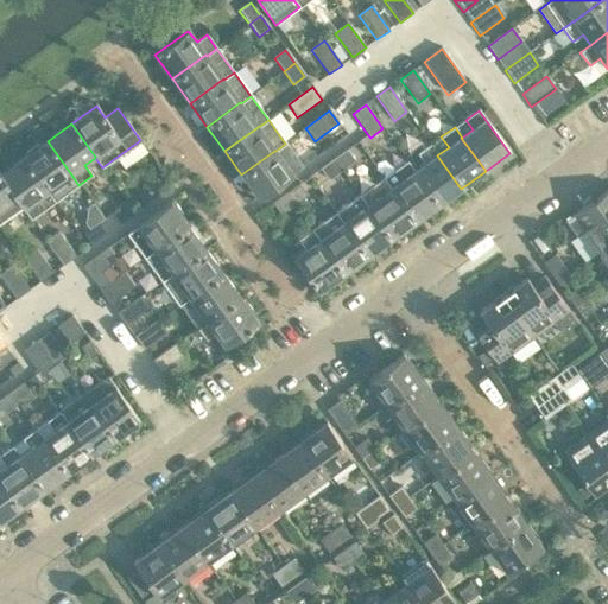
[(78,185),(71,175),(48,141),(24,158),(48,191),(48,192),(55,202),(78,185)]
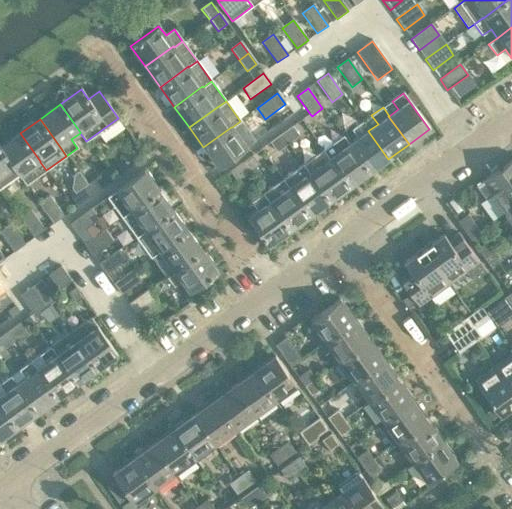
[(348,145),(368,173),(388,159),(368,131),(369,130),(363,122),(351,130),(358,138),(349,145),(348,145)]
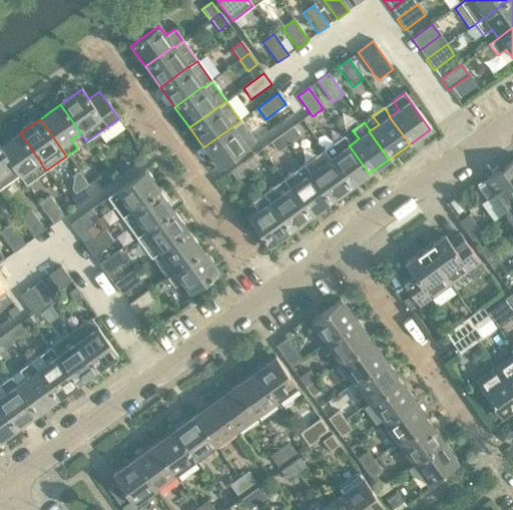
[(231,127),(203,147),(218,167),(255,141),(247,130),(238,136),(232,127),(231,127)]
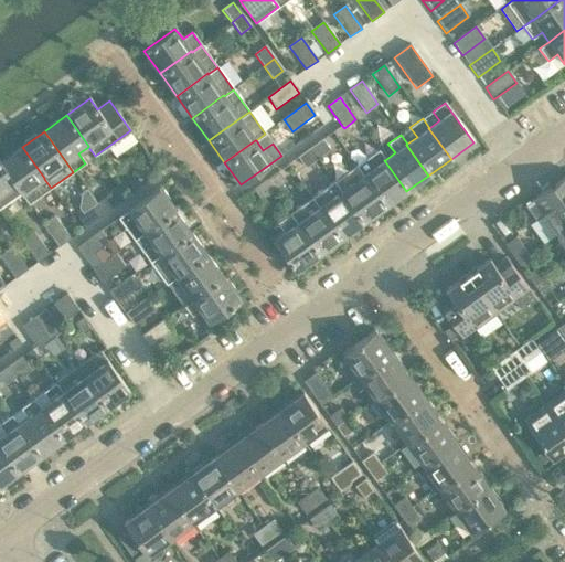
[(330,151),(322,140),(310,149),(318,160),(330,151)]
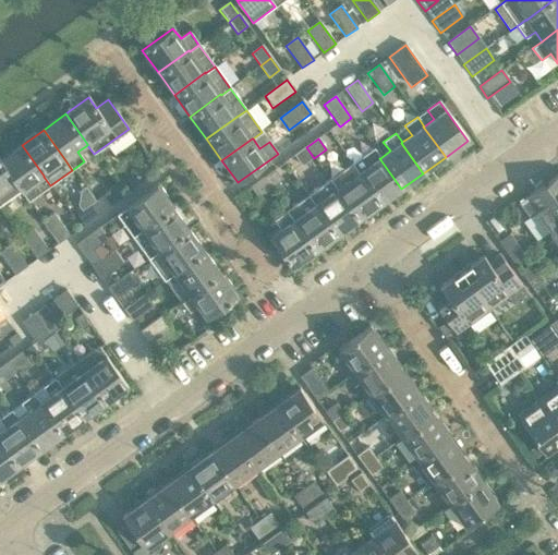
[(44,176),(22,145),(0,160),(14,181),(21,191),(28,202),(40,193),(34,183),(44,177),(44,176)]
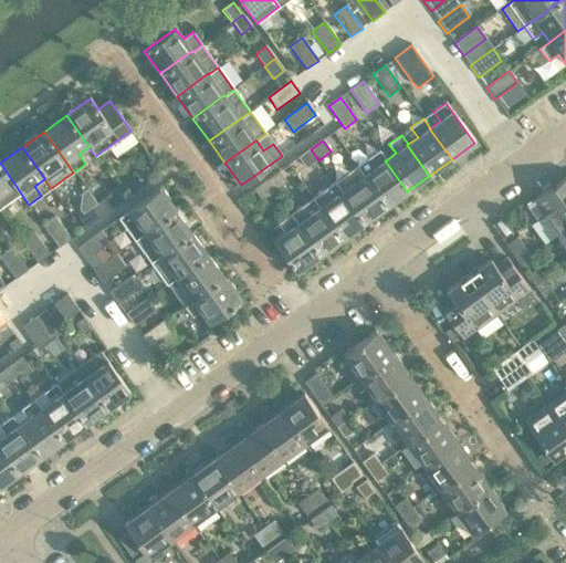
[(306,169),(318,160),(311,149),(299,158),(306,169)]
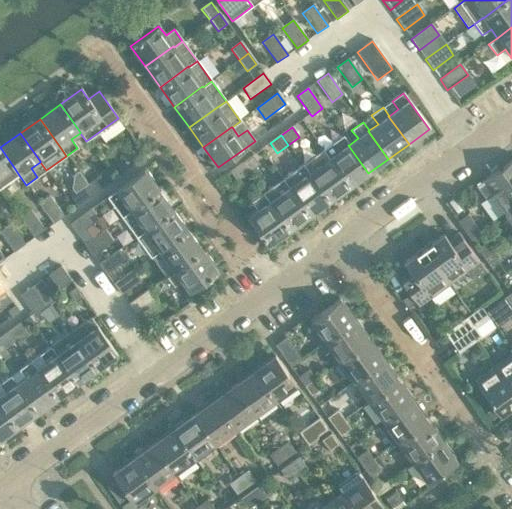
[(328,160),(348,188),(368,173),(348,145),(349,145),(343,136),(331,144),(337,153),(329,159),(328,160)]
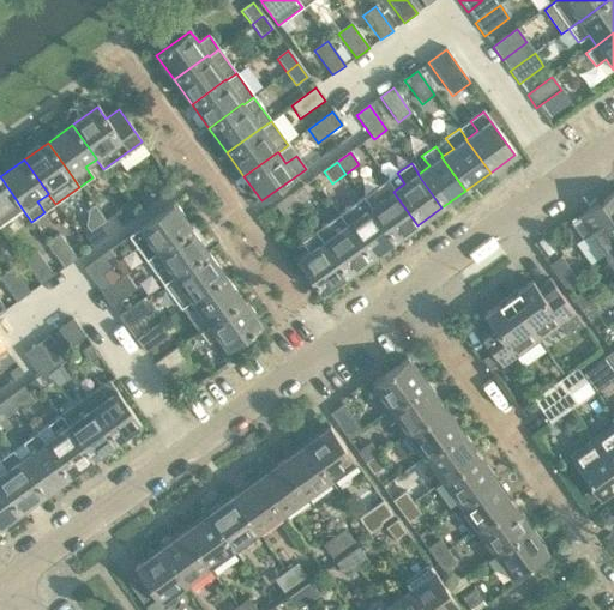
[(16,199),(0,176),(0,175),(0,225),(23,210),(16,199)]
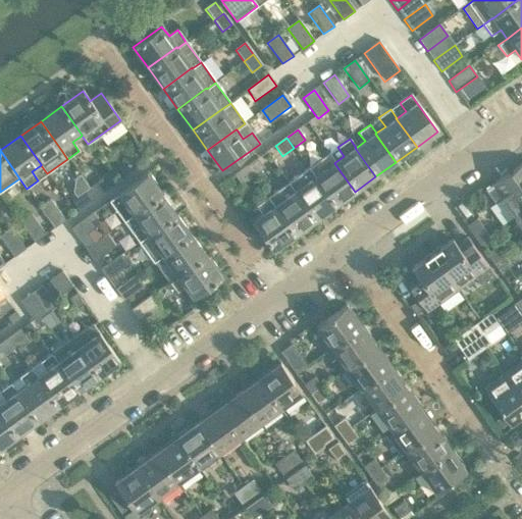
[(314,177),(334,206),(355,192),(334,163),(335,162),(328,154),(317,162),(323,170),(314,177)]
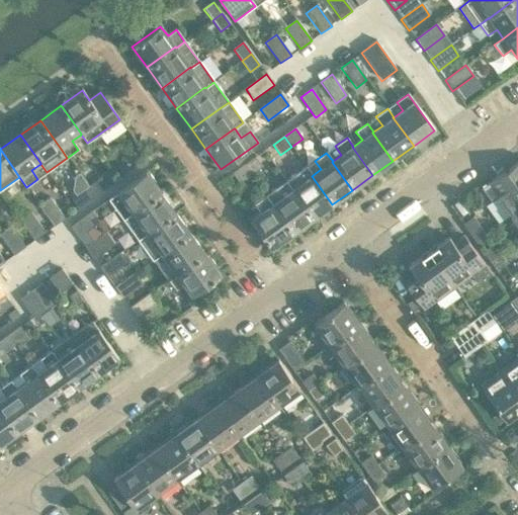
[(262,168),(255,158),(243,166),(250,176),(262,168)]
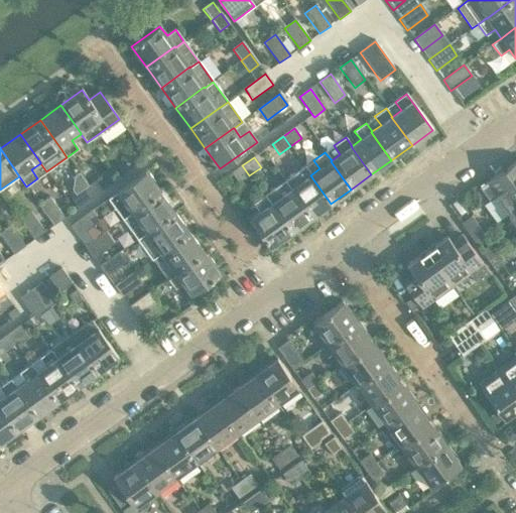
[(515,161),(480,187),(489,201),(494,196),(508,216),(509,217),(515,211),(515,161)]
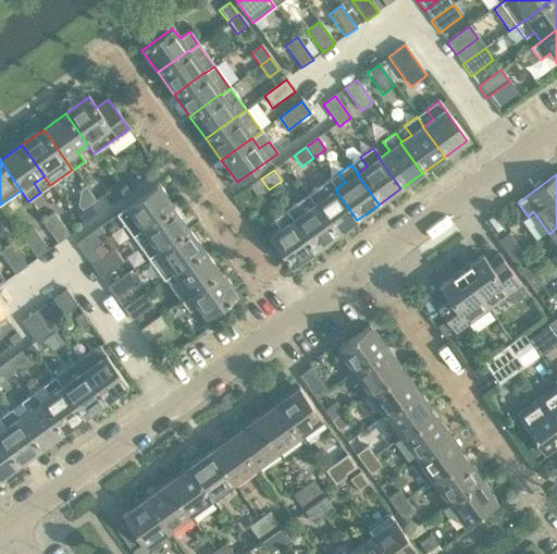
[(269,189),(261,179),(249,187),(257,198),(269,189)]
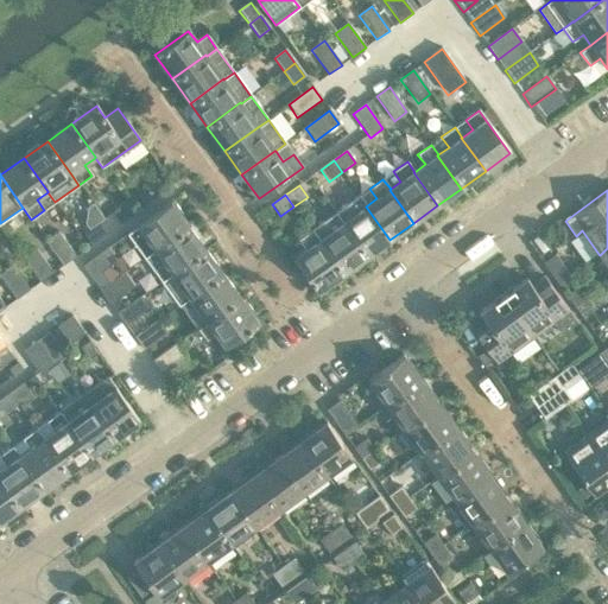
[(342,224),(366,258),(390,240),(366,207),(359,196),(346,205),(353,216),(342,223),(342,224)]
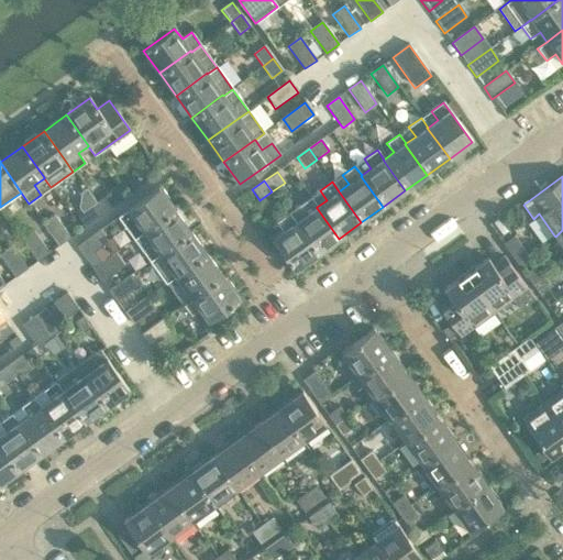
[(113,207),(125,198),(118,188),(106,197),(113,207)]
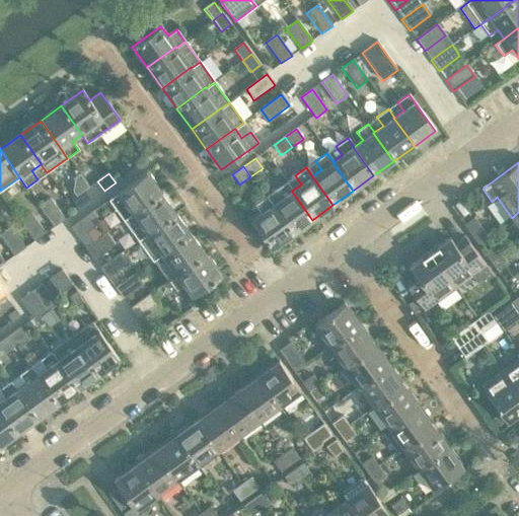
[(132,214),(133,215),(161,195),(146,173),(108,200),(124,221),(132,214)]
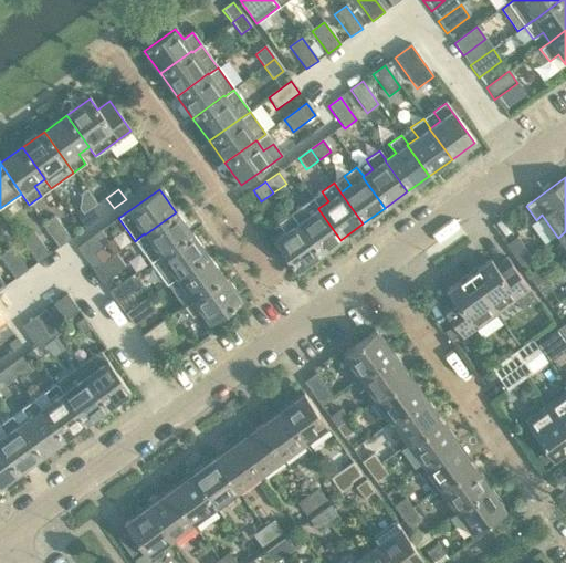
[(90,209),(97,220),(114,208),(106,198),(90,209)]
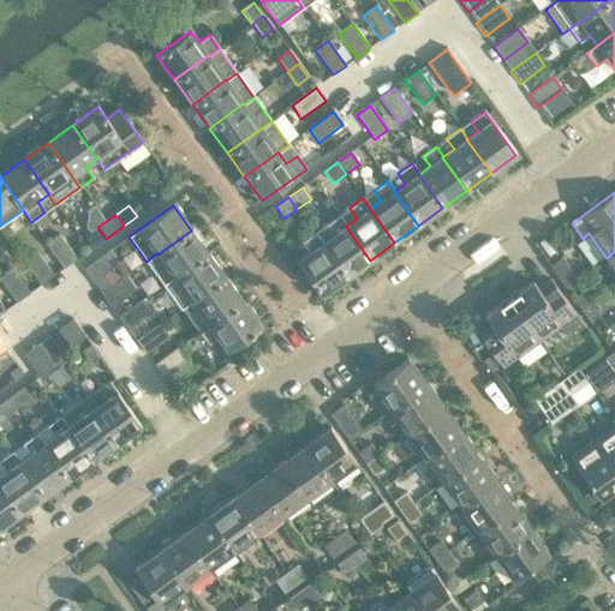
[(322,244),(346,277),(370,261),(346,227),(346,226),(339,216),(326,226),(333,235),(322,244)]
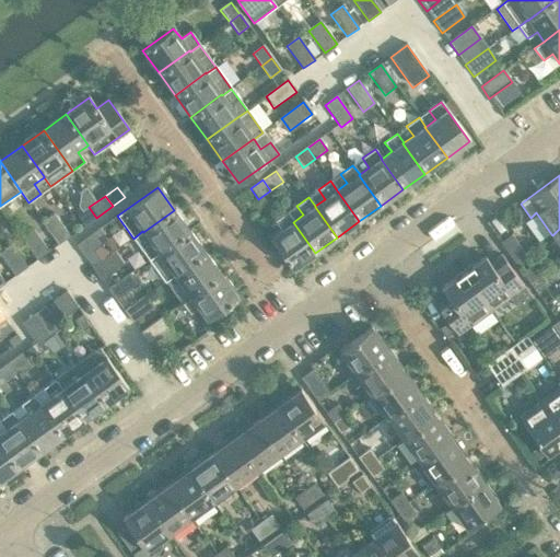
[(77,216),(84,227),(96,218),(89,207),(77,216)]
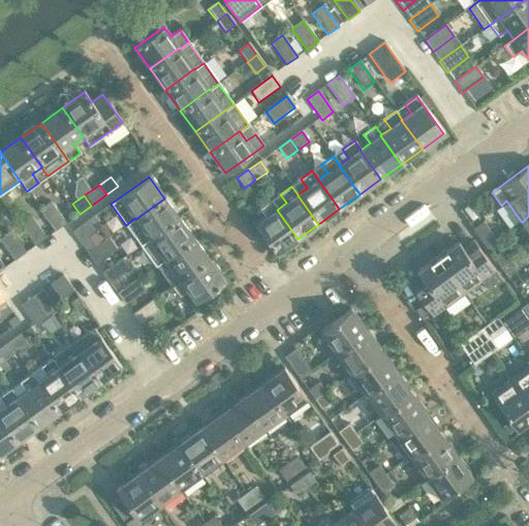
[(150,240),(179,219),(164,198),(135,219),(134,218),(126,225),(141,246),(150,240)]
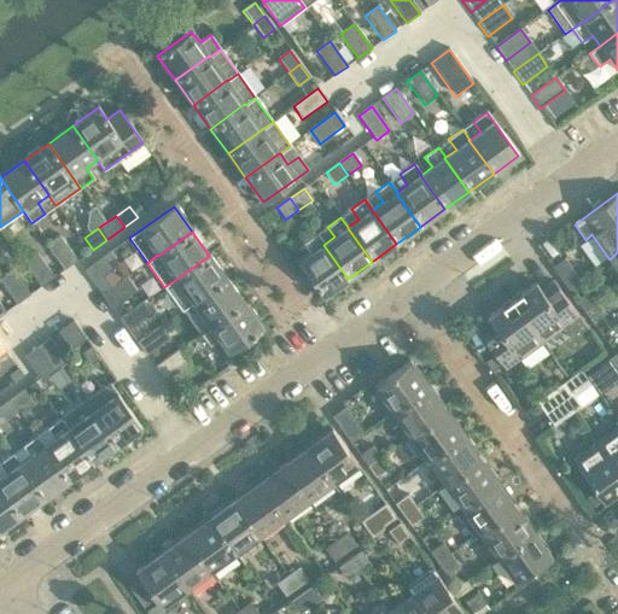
[(322,297),(348,279),(324,245),(316,234),(303,244),(310,255),(298,263),(322,297)]
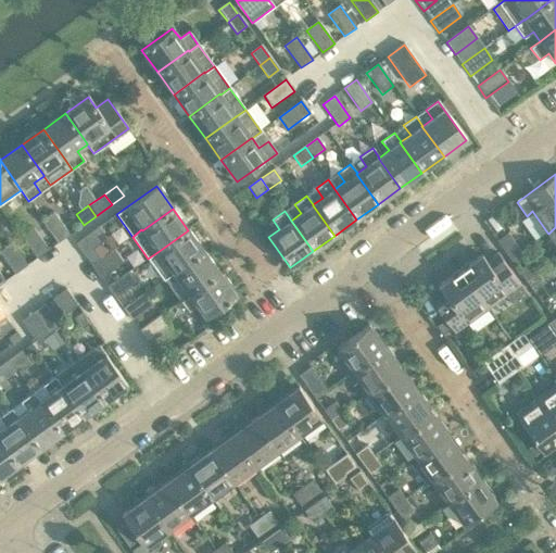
[(53,213),(42,221),(41,222),(58,243),(70,236),(53,213)]
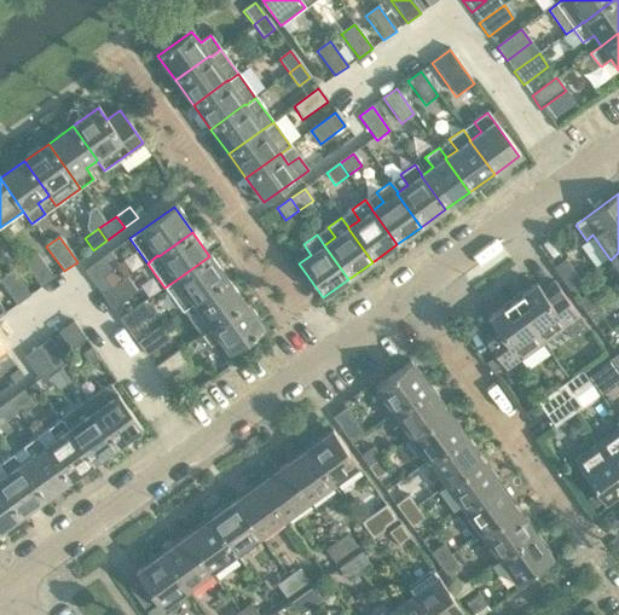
[(618,253),(611,260),(609,259),(608,260),(618,274),(618,253)]
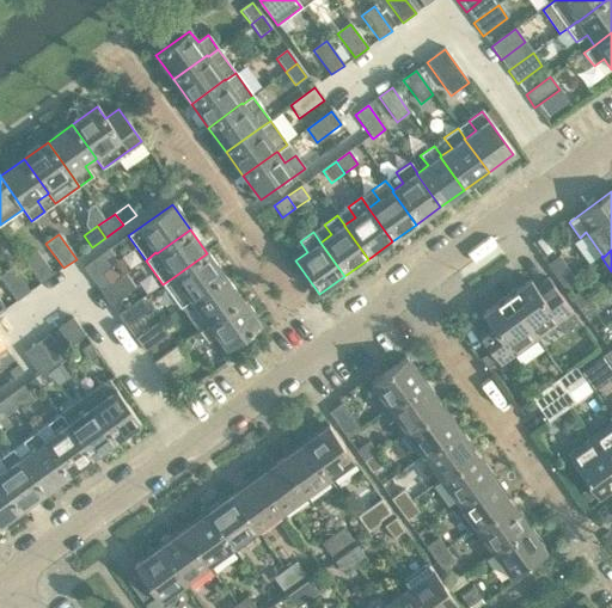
[(41,284),(53,276),(36,251),(23,260),(41,284)]
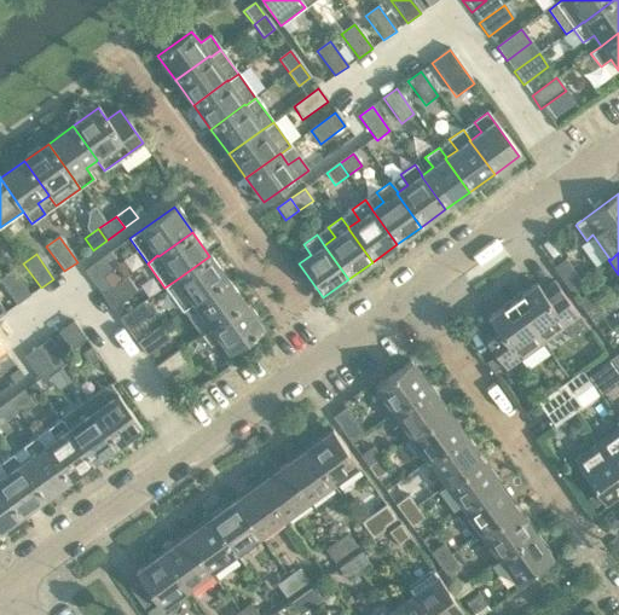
[(109,254),(84,272),(93,284),(117,267),(109,254)]
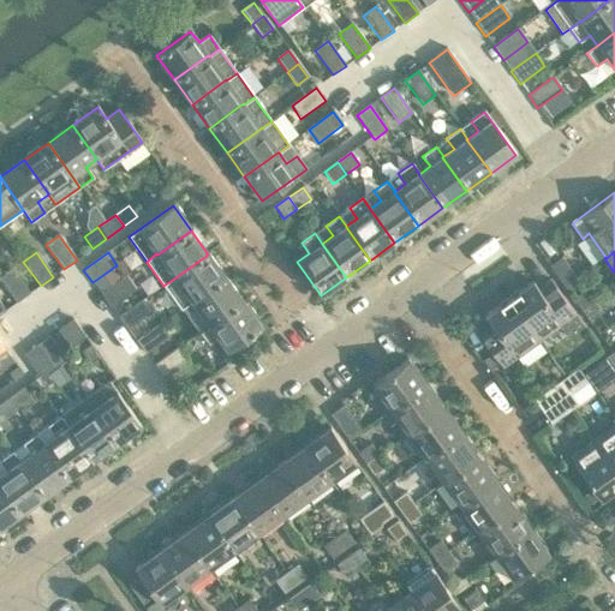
[(191,303),(192,303),(226,279),(208,255),(174,279),(163,286),(181,310),(191,303)]
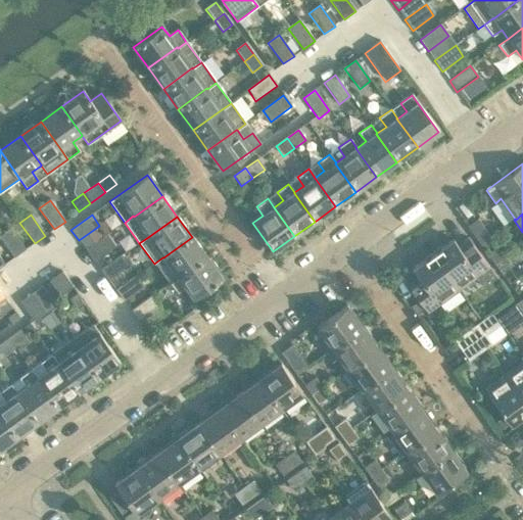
[(493,243),(490,238),(477,220),(467,227),(483,250),(493,243)]
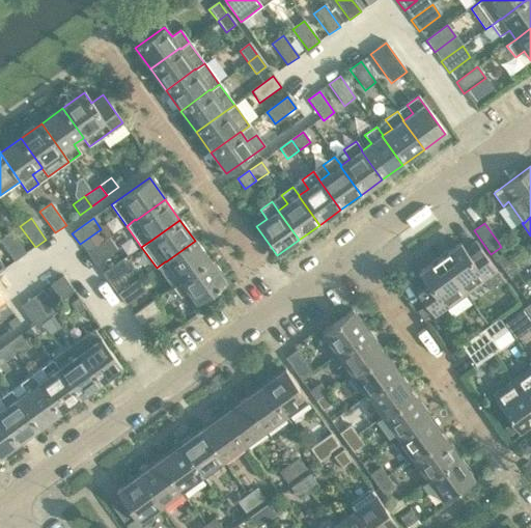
[(0,240),(0,243),(15,262),(25,254),(10,233),(0,240)]
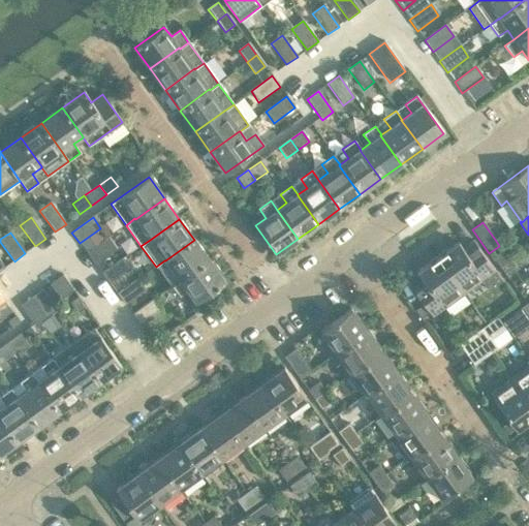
[(95,265),(116,249),(107,238),(87,253),(95,265)]
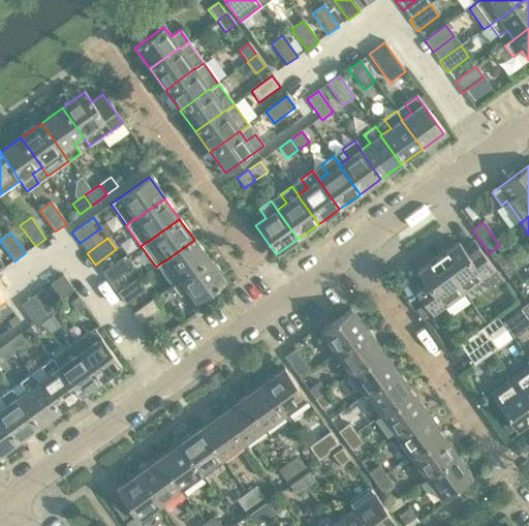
[(180,281),(209,260),(194,240),(165,260),(164,260),(156,267),(164,278),(173,272),(180,281)]
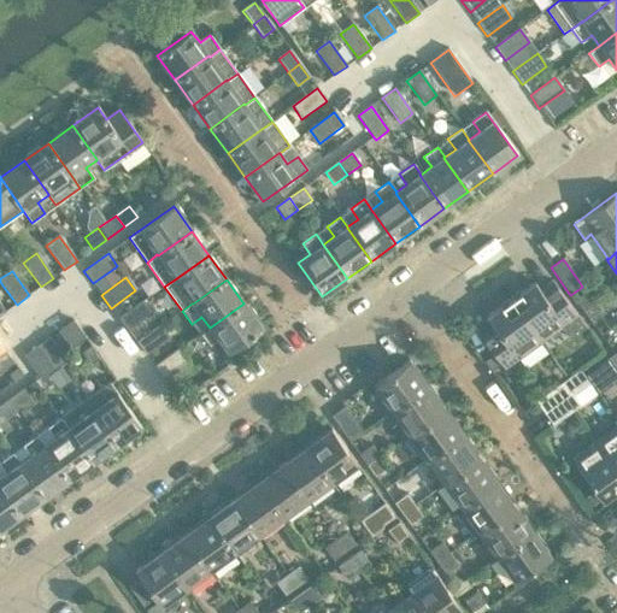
[(569,340),(586,329),(552,282),(540,292),(534,283),(510,300),(540,343),(560,328),(569,340)]
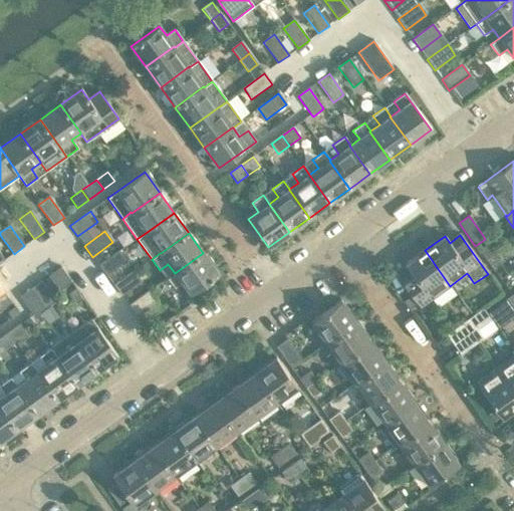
[(486,260),(493,255),(486,246),(479,251),(486,260)]
